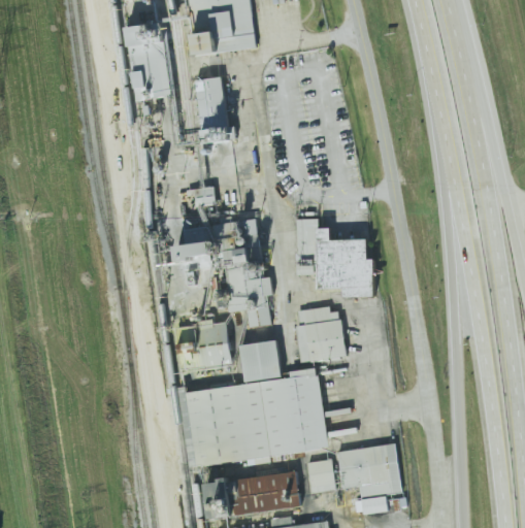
[(186,0),(192,56),(255,48),(249,0),(186,0)]
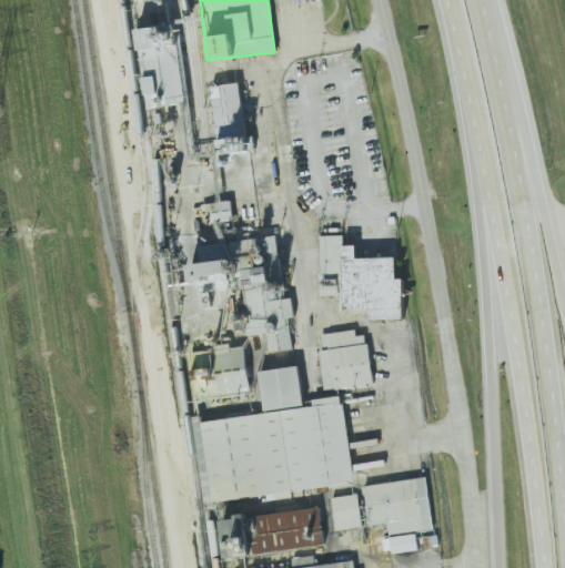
[(135,30),(144,108),(185,103),(177,24),(135,30)]
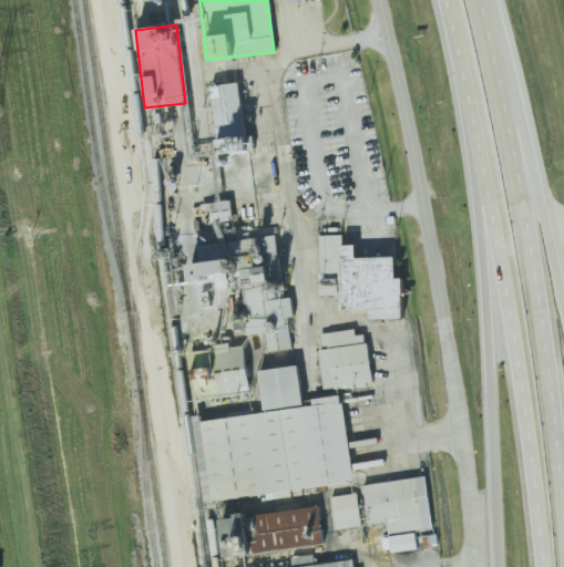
[(244,136),(237,82),(208,86),(217,154),(253,150),(250,135),(244,136)]
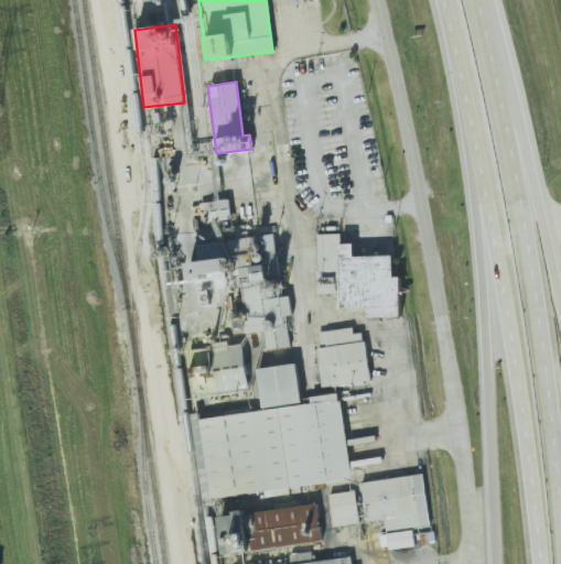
[(228,259),(186,262),(189,282),(196,281),(200,290),(227,288),(226,271),(234,271),(241,289),(244,321),(236,322),(244,333),(263,332),(265,349),(289,348),(286,296),(279,296),(278,279),(277,273),(273,235),(246,237),(244,231),(229,238),(226,201),(206,202),(208,227),(223,226),(225,251),(228,259)]
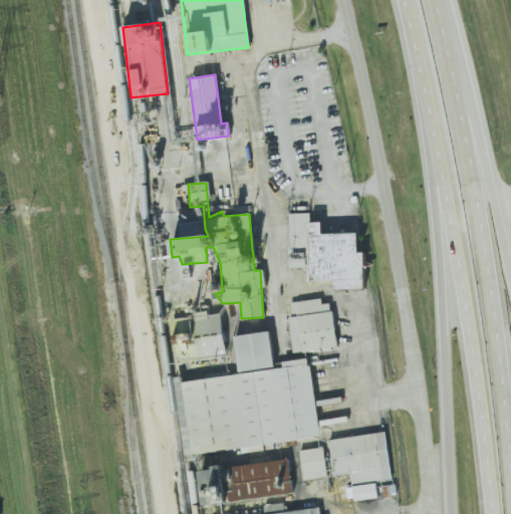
[(363,289),(362,252),(356,252),(356,233),(321,233),(320,222),(308,222),(308,213),(287,213),(288,267),(306,267),(306,281),(332,281),(332,289),(363,289)]
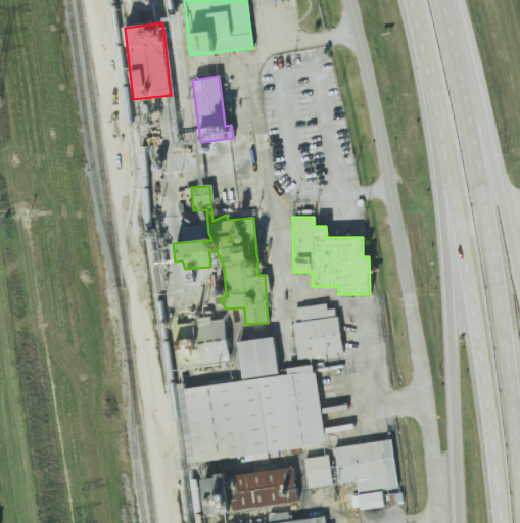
[(291,307),(297,359),(341,353),(336,308),(326,310),(325,303),(291,307)]
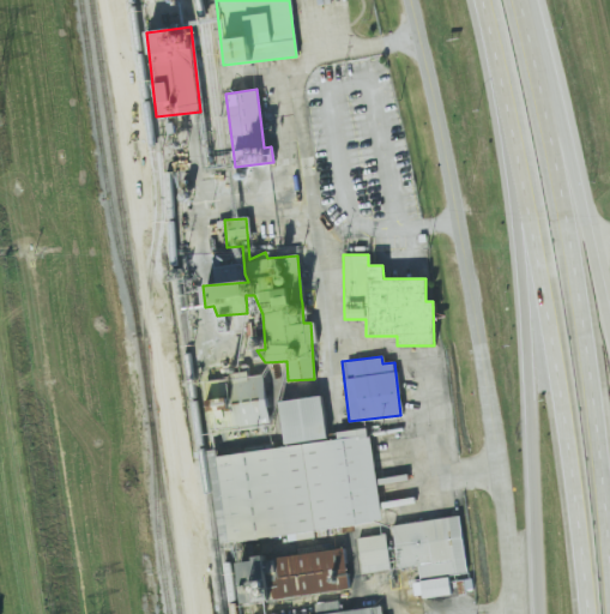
[(263,375),(247,377),(247,372),(229,374),(234,425),(267,422),(263,375)]
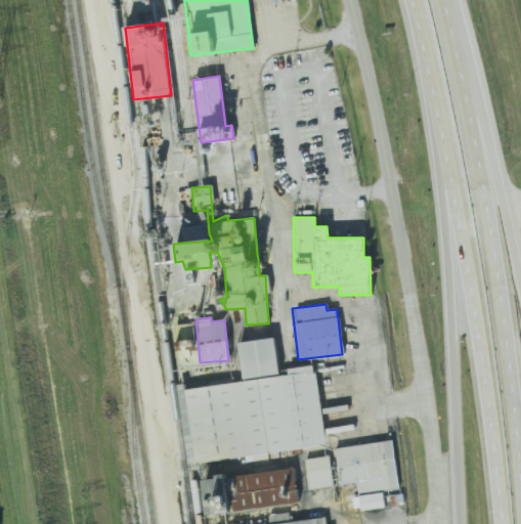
[(237,342),(243,382),(185,389),(193,462),(324,446),(315,365),(287,368),(287,375),(278,376),(274,338),(237,342)]
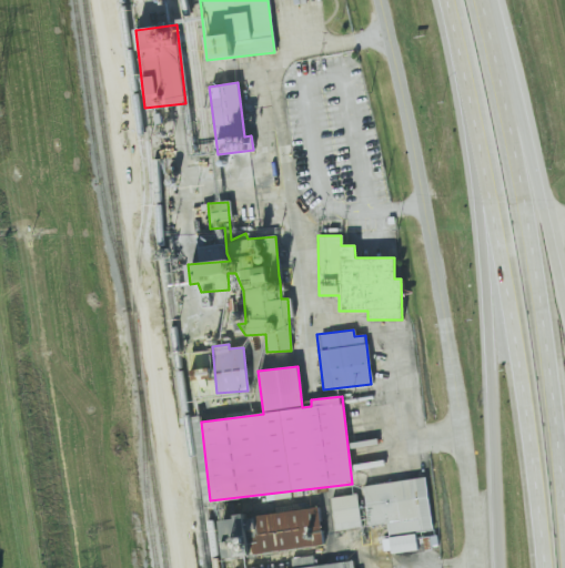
[(431,530),(424,477),(362,485),(366,526),(386,524),(387,538),(381,539),(383,554),(416,549),(414,533),(431,530)]
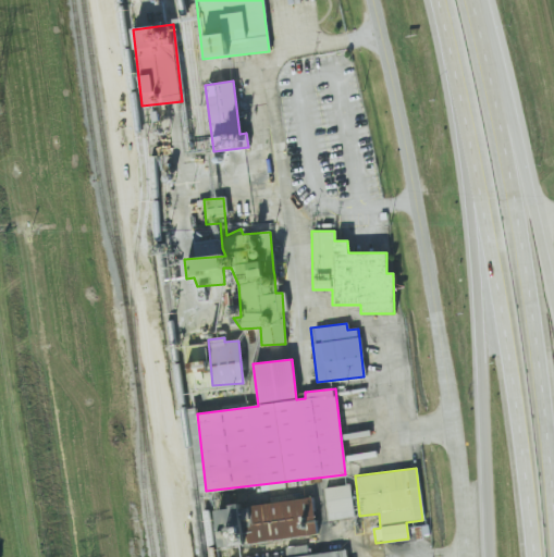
[(323,487),(327,520),(353,517),(349,485),(323,487)]
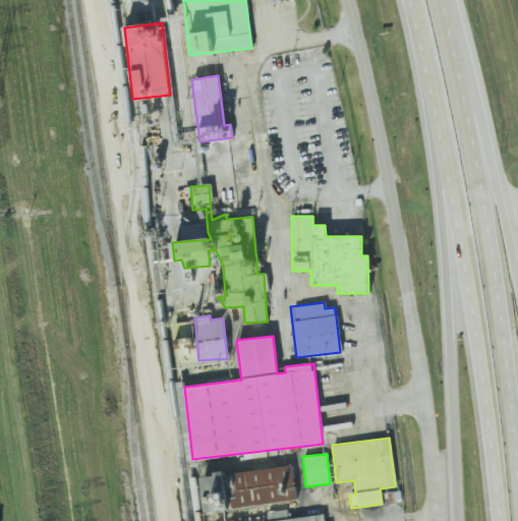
[(295,501),(291,465),(202,476),(206,512),(295,501)]
